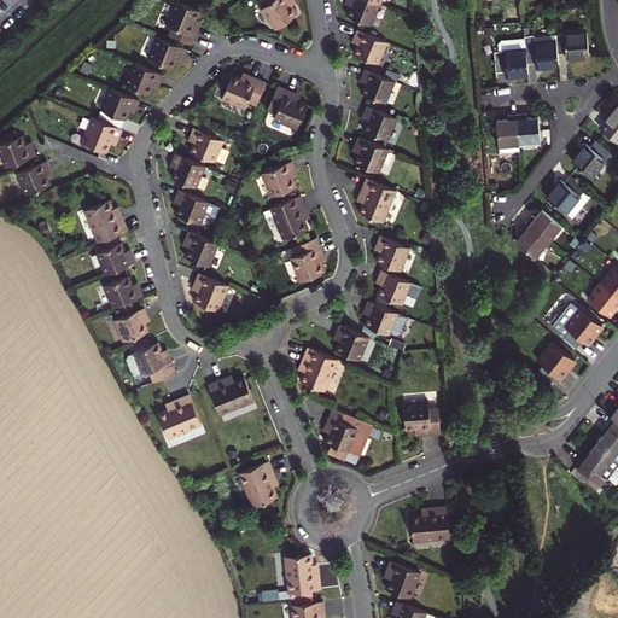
[(173,25),(169,34),(191,44),(198,27),(196,25),(198,19),(196,18),(199,10),(176,0),(175,0),(165,23),(173,25)]
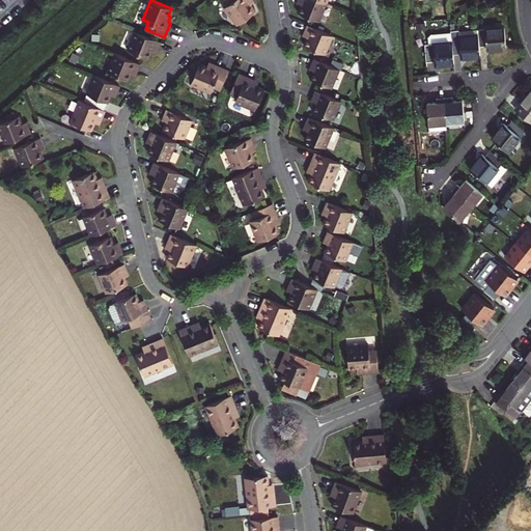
[(226,0),(229,3),(224,7),(238,24),(255,10),(250,4),(252,3),(249,0),(226,0)]
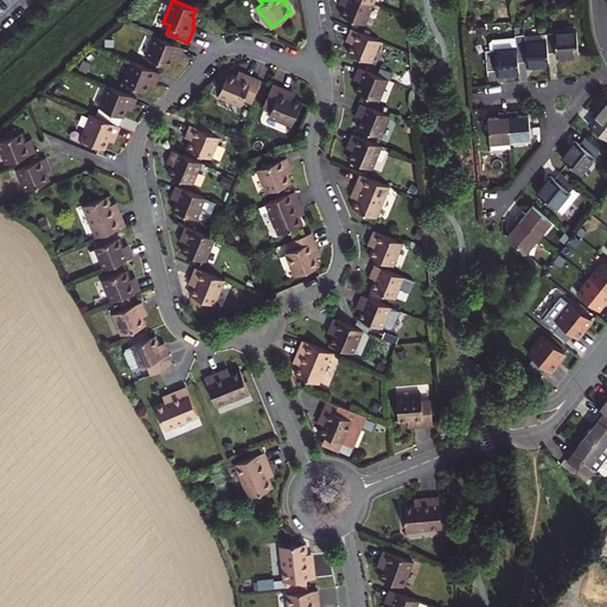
[(364,24),(374,4),(364,0),(342,0),(344,1),(342,5),(344,6),(340,14),(364,24)]
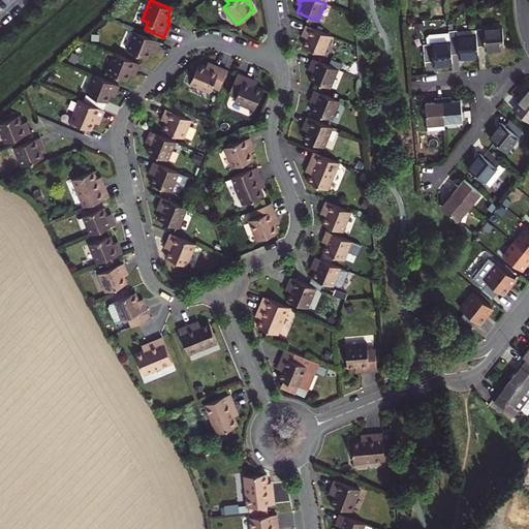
[(323,54),(332,35),(306,25),(303,32),(306,33),(304,36),(306,37),(303,44),(323,54)]
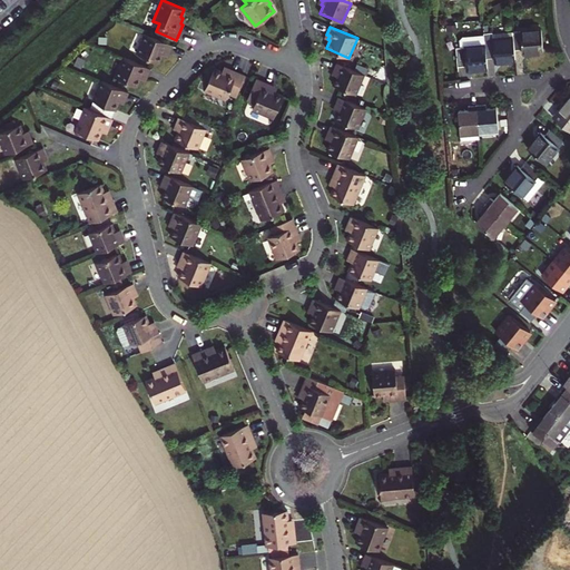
[(541,29),(512,31),(513,50),(519,50),(522,50),(522,55),(543,52),(541,29)]
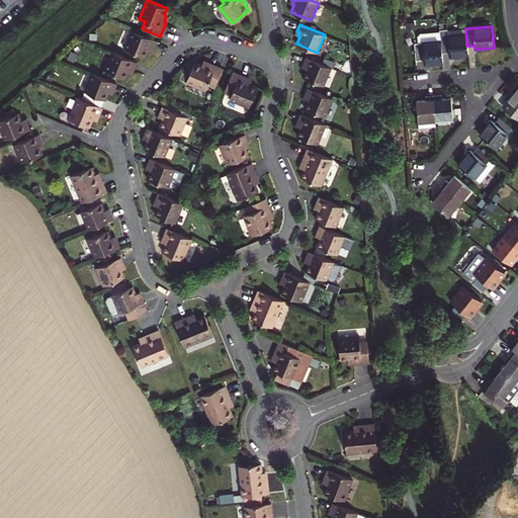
[(439,32),(440,40),(441,53),(445,53),(449,53),(449,57),(467,55),(466,46),(465,28),(439,30),(439,32)]
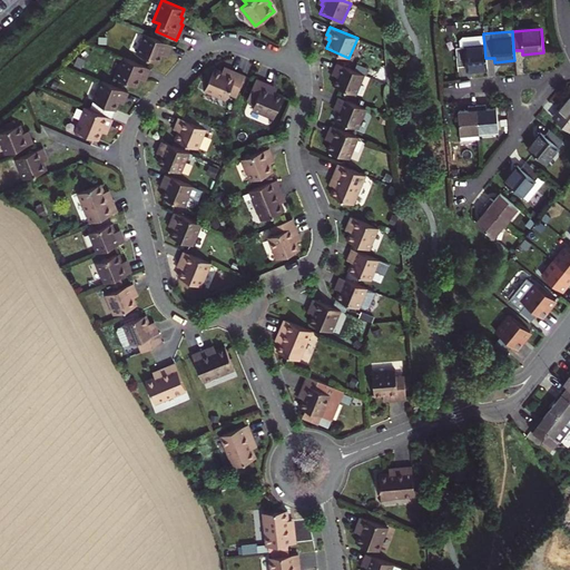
[(169,52),(173,45),(145,33),(137,53),(159,62),(163,53),(165,55),(167,51),(169,52)]
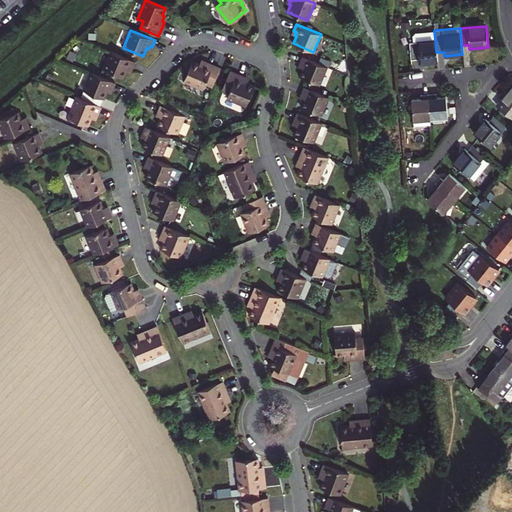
[(419,63),(437,61),(436,52),(435,40),(434,32),(415,34),(413,36),(414,42),(409,43),(411,60),(414,59),(418,59),(419,63)]
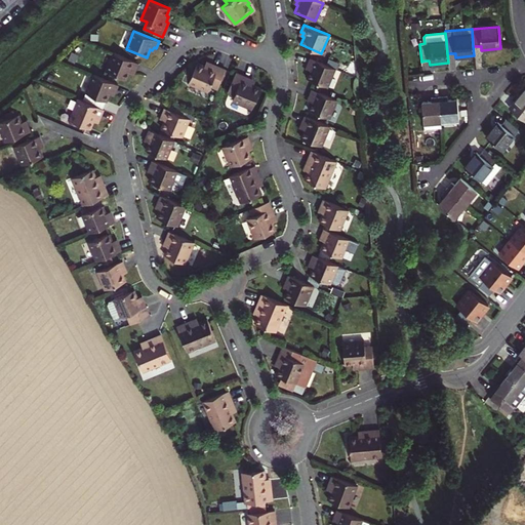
[(135,70),(138,63),(114,52),(106,71),(126,79),(129,72),(131,73),(133,69),(135,70)]
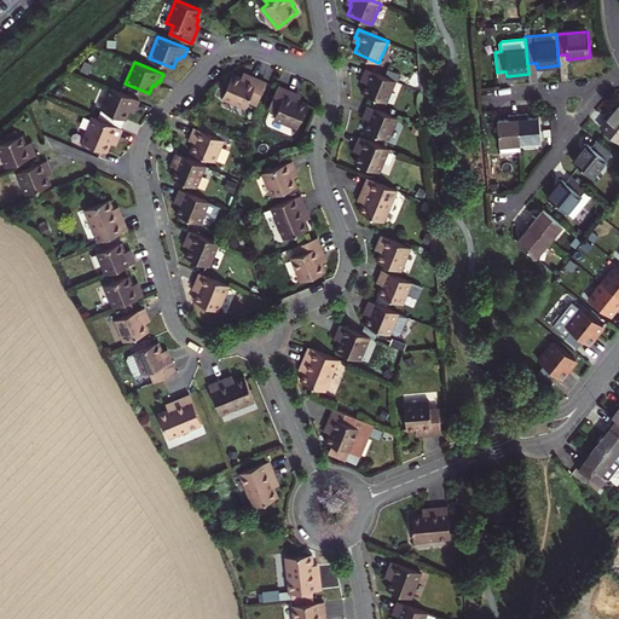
[(386,102),(395,81),(385,76),(366,68),(363,77),(365,77),(363,81),(365,82),(362,92),(386,102)]
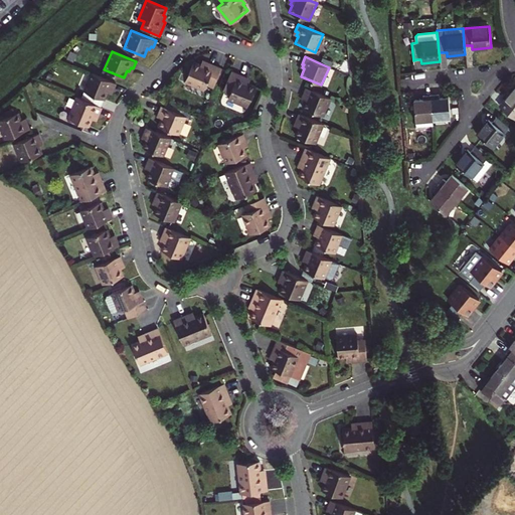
[(320,63),(329,67),(336,69),(338,64),(323,57),(320,63)]
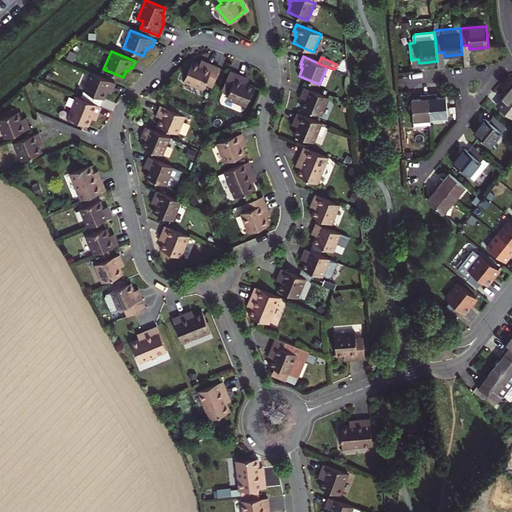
[(349,76),(347,62),(342,60),(340,66),(336,64),(334,69),(349,76)]
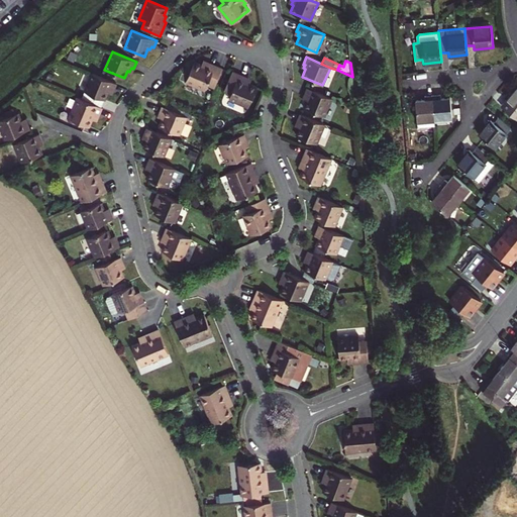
[(208,84),(215,87),(222,69),(208,63),(207,65),(202,63),(202,65),(194,62),(186,82),(205,90),(208,84)]
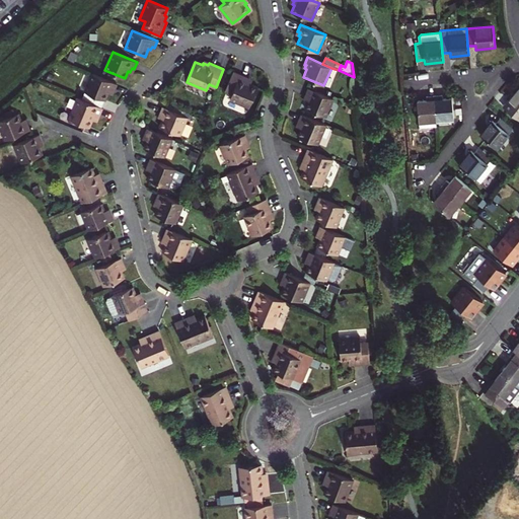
[(247,78),(233,71),(225,90),(232,93),(230,98),(249,107),(257,87),(250,84),(251,82),(246,80),(247,78)]
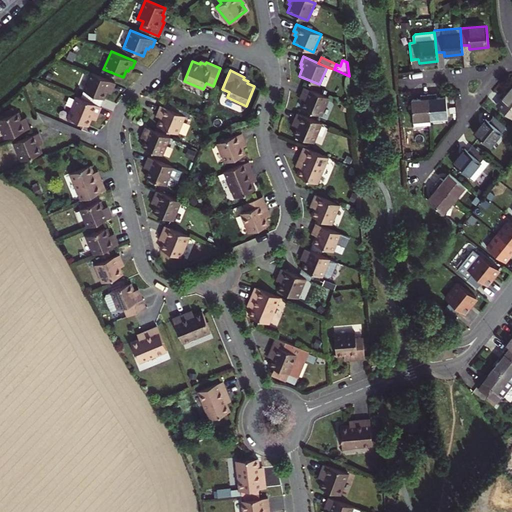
[(112,90),(115,82),(91,72),(83,90),(103,99),(107,91),(109,92),(110,89),(112,90)]
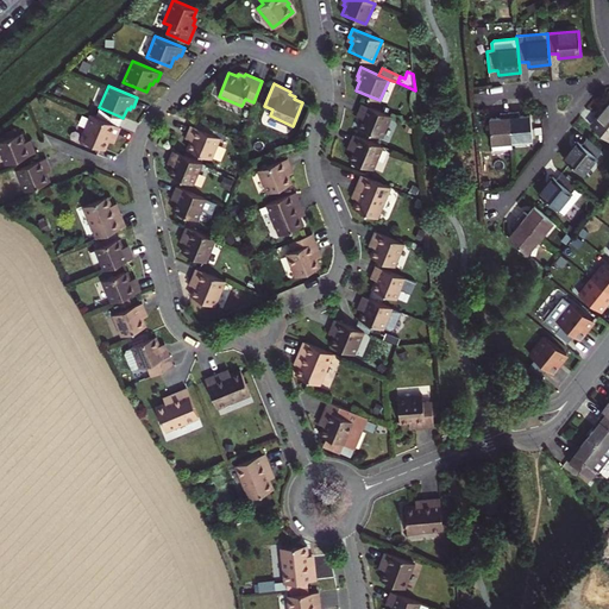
[(382,137),(391,115),(362,104),(358,112),(362,113),(359,117),(362,118),(358,127),(382,137)]
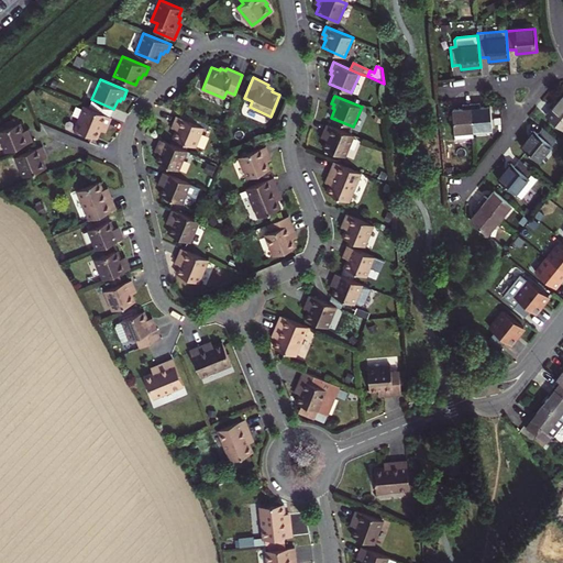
[(555,112),(550,119),(562,129),(562,97),(552,110),(555,112)]
